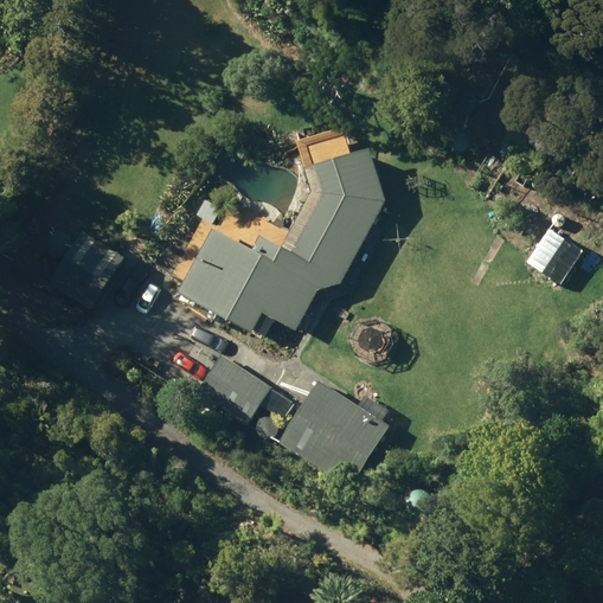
[(177,293),(251,333),(262,313),(295,331),(316,290),(340,283),(385,199),(370,147),(303,167),(310,191),(281,247),(258,235),(251,249),(212,229),(177,293)]
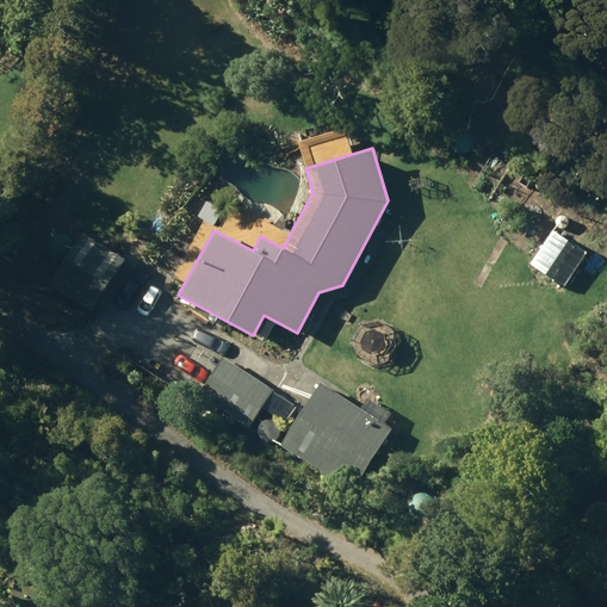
[(117,253),(81,230),(66,256),(100,279),(117,253)]
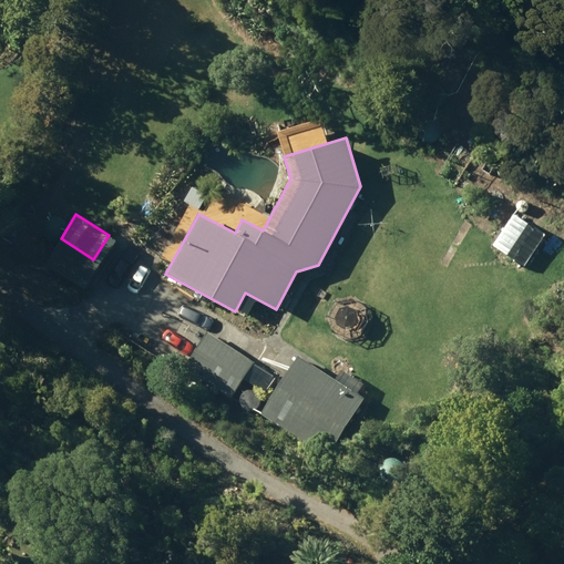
[(328,331),(341,340),(359,337),(367,324),(365,307),(349,298),(332,301),(325,317),(328,331)]
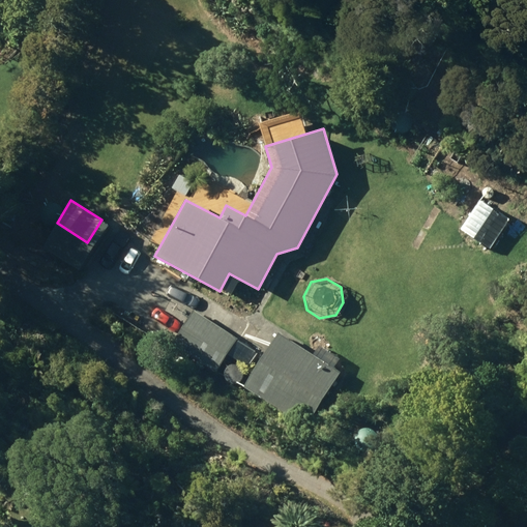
[(175,347),(214,373),(236,339),(196,313),(175,347)]
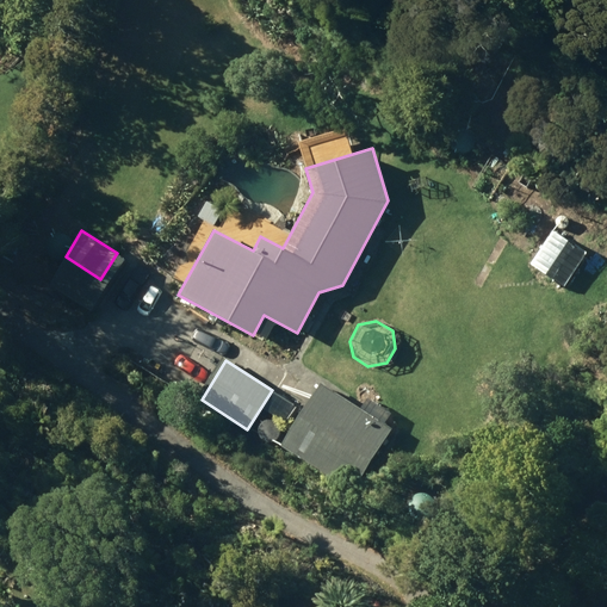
[(284,441),(354,487),(390,429),(320,384),(284,441)]
